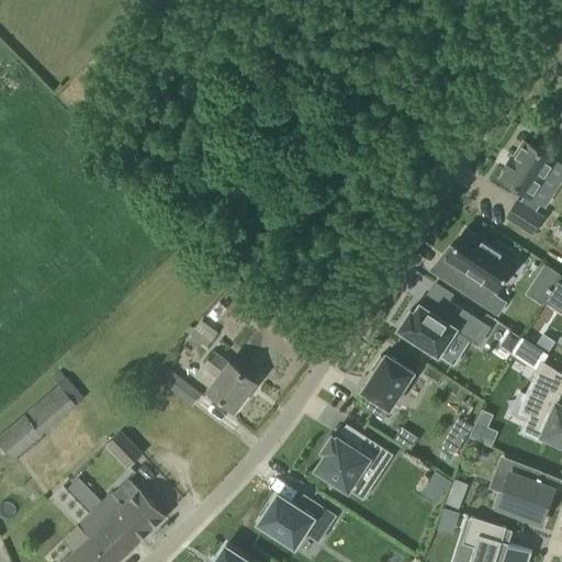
[(507,215),(534,233),(543,215),(536,211),(541,202),(546,205),(547,202),(546,202),(544,203),(534,195),(557,160),(525,139),(514,156),(513,155),(504,168),(505,169),(501,177),(526,192),(520,201),(518,199),(507,215)]
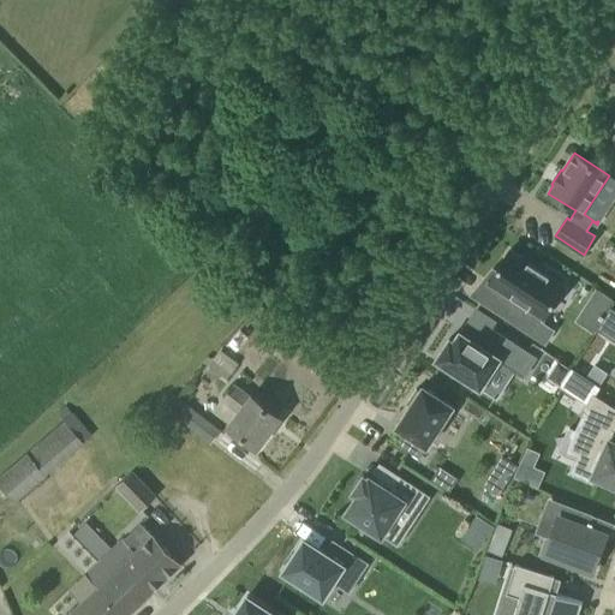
[(538,268),(508,249),(488,281),(501,290),(489,306),(544,342),(554,329),(538,320),(541,316),(543,317),(563,285),(561,284),(566,278),(542,262),(538,268)]
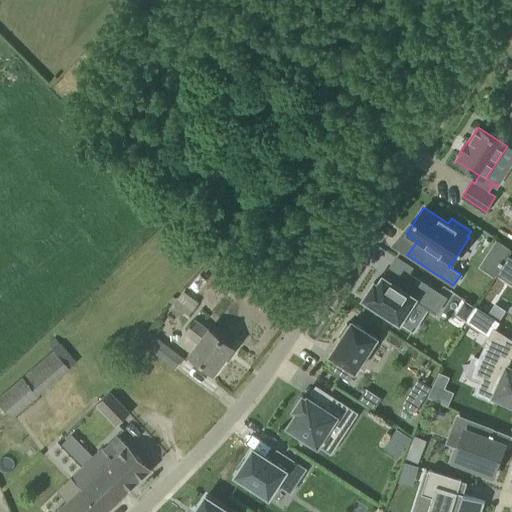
[(489,254),(503,263),(511,249),(498,240),(489,253),(489,254)]
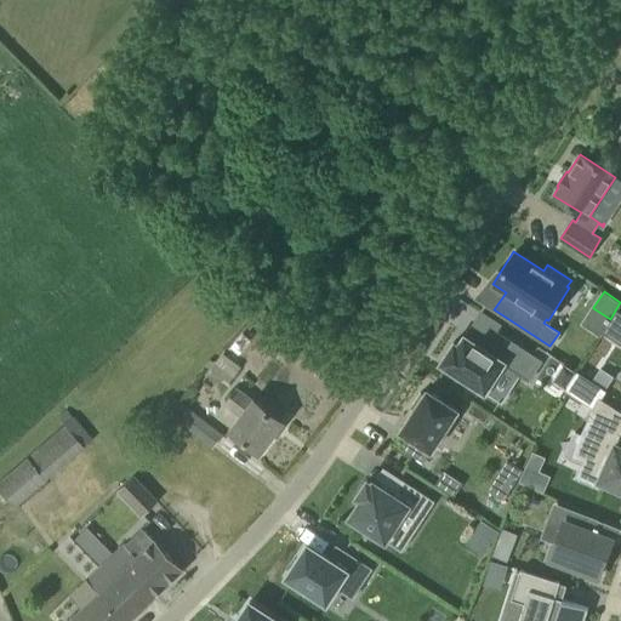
[(620,313),(616,311),(600,335),(602,335),(607,328),(620,336),(620,313)]
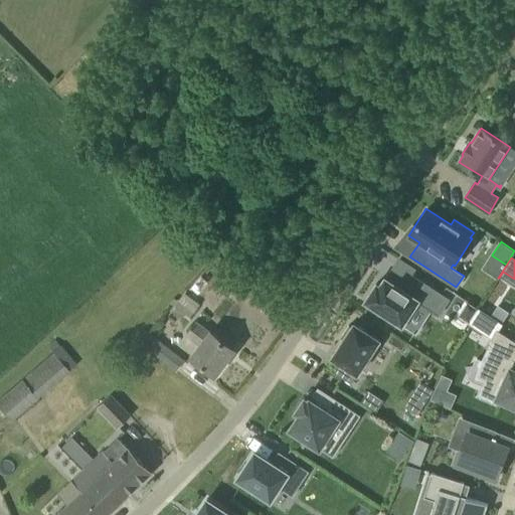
[(376,283),(364,301),(387,316),(385,318),(397,326),(399,323),(402,325),(417,302),(438,316),(449,299),(410,275),(401,288),(384,277),(379,285),(376,283)]
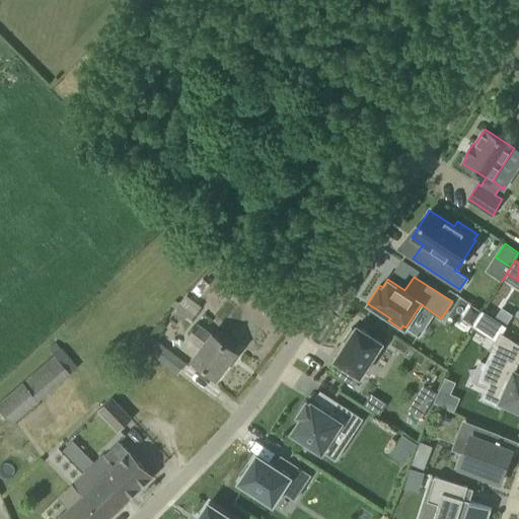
[(196,307),(183,298),(179,303),(175,300),(171,305),(191,319),(202,306),(198,304),(196,307)]
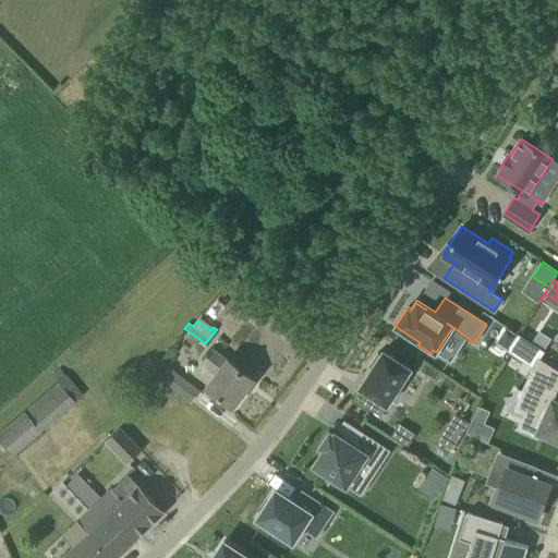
[(502,344),(509,349),(518,334),(507,327),(500,336),(502,344)]
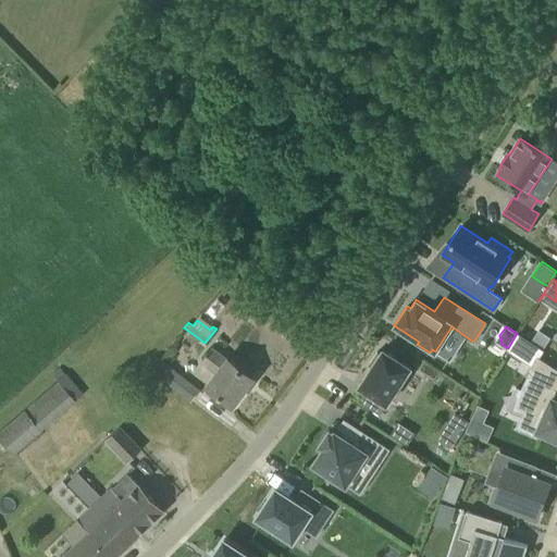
[(233,405),(254,378),(212,346),(202,360),(218,372),(207,385),(233,405)]
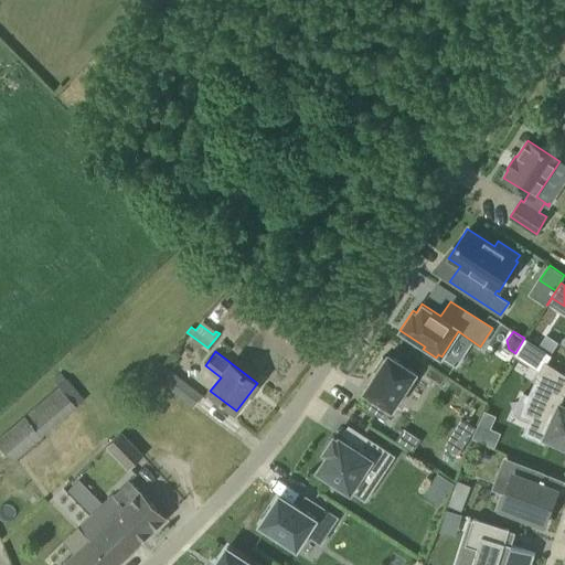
[(417,373),(388,354),(386,359),(383,356),(374,370),(377,372),(364,392),(374,398),(368,408),(386,420),(392,411),(417,373)]
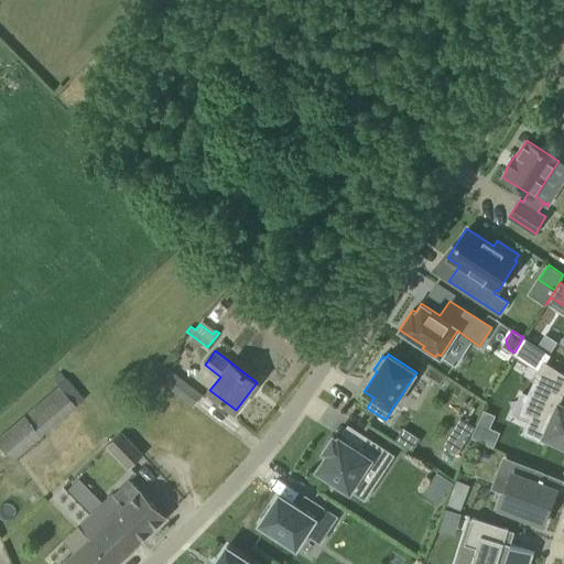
[(538,400),(523,432),(543,441),(545,436),(563,444),(563,403),(560,402),(563,394),(563,372),(543,360),(533,376),(537,378),(529,396),(538,400)]
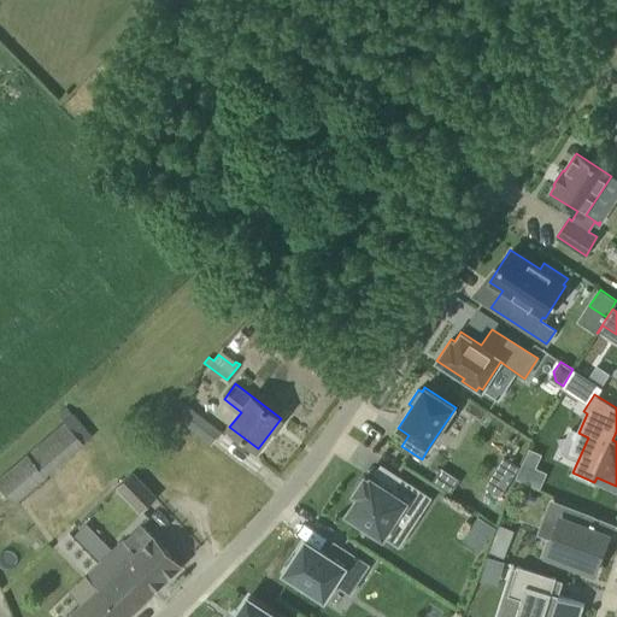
[(212,445),(222,432),(174,395),(164,409),(212,445)]
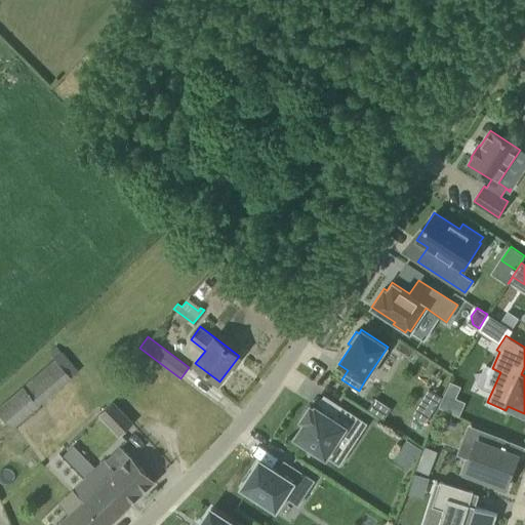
[(0,411),(13,428),(73,377),(56,360),(0,406),(0,411)]
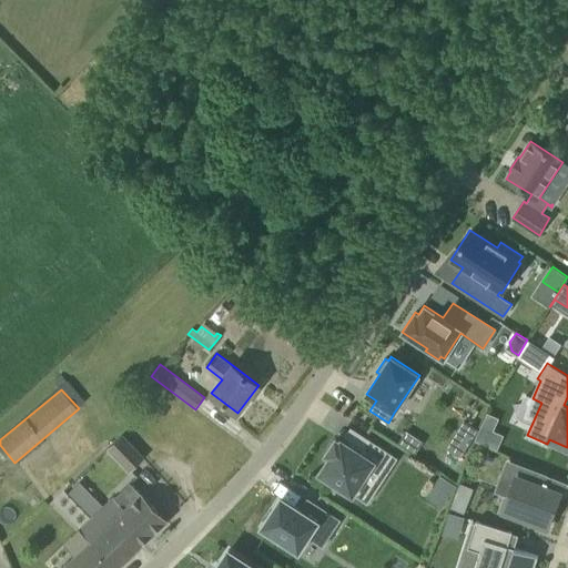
[(477,440),(499,450),(506,435),(496,432),(484,426),(477,440)]
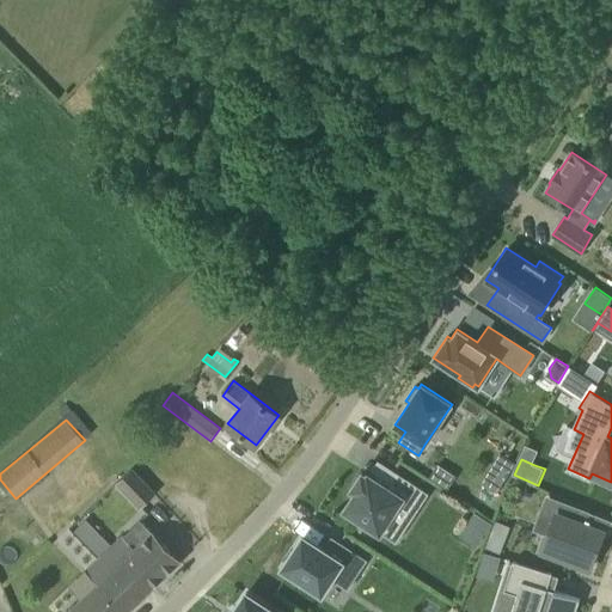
[(140,505),(153,491),(130,467),(117,481),(140,505)]
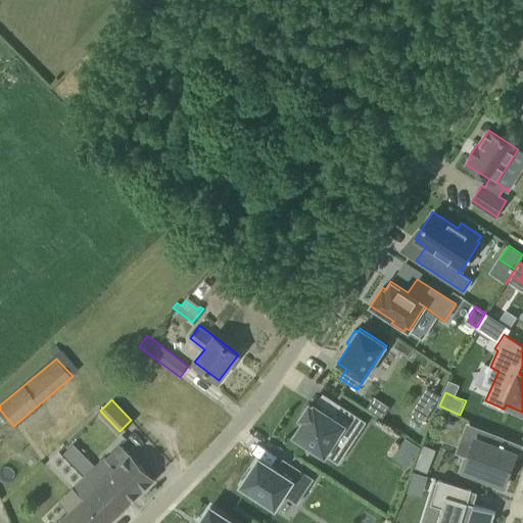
[(366,422),(353,413),(336,401),(328,414),(315,405),(314,407),(310,403),(300,418),(304,421),(294,435),(325,456),(341,431),(353,440),(366,422)]
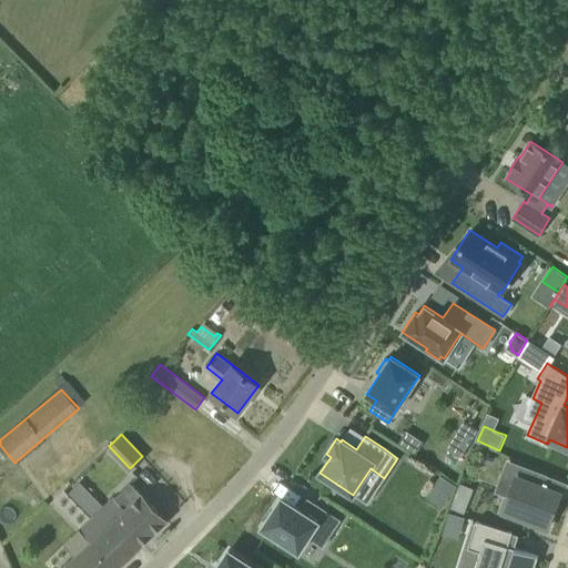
[(544,525),(558,495),(540,486),(546,474),(511,458),(506,470),(516,475),(507,494),(505,494),(499,507),(523,518),(523,515),(544,525)]
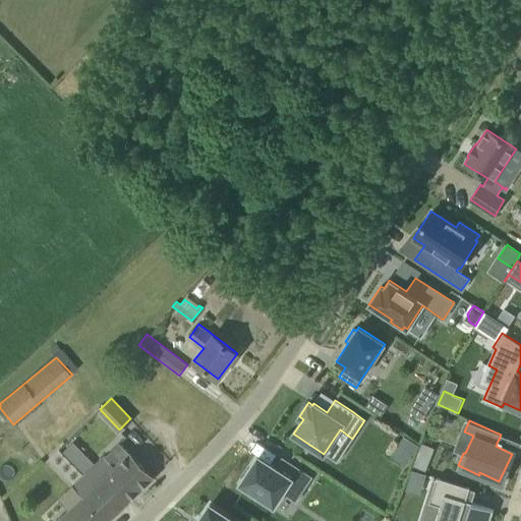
[(396,448),(391,455),(405,464),(410,457),(417,446),(403,437),(396,448)]
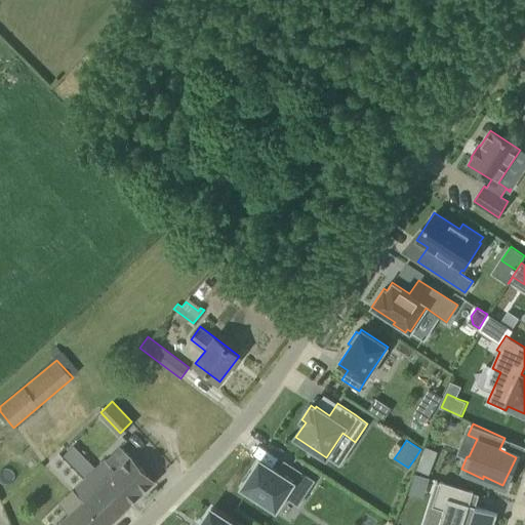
[(130,456),(120,446),(106,460),(105,459),(96,468),(130,505),(155,481),(130,455),(130,456)]
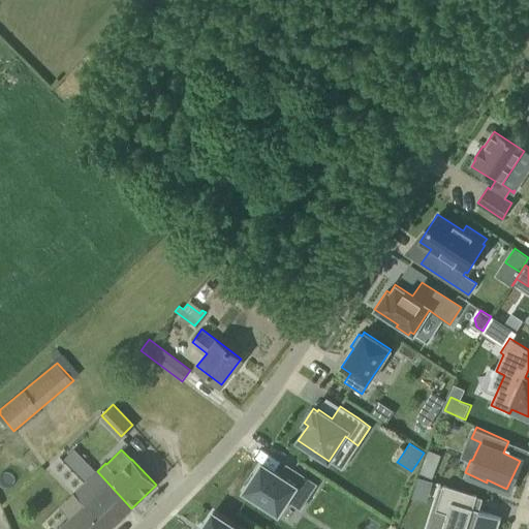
[(86,460),(75,470),(85,480),(96,470),(86,460)]
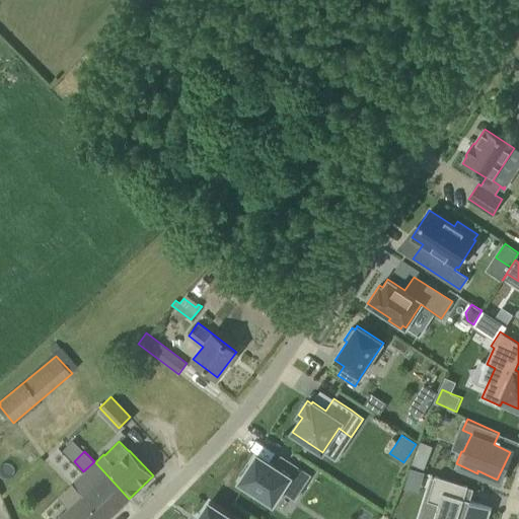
[(427,458),(416,453),(411,465),(423,469),(427,458)]
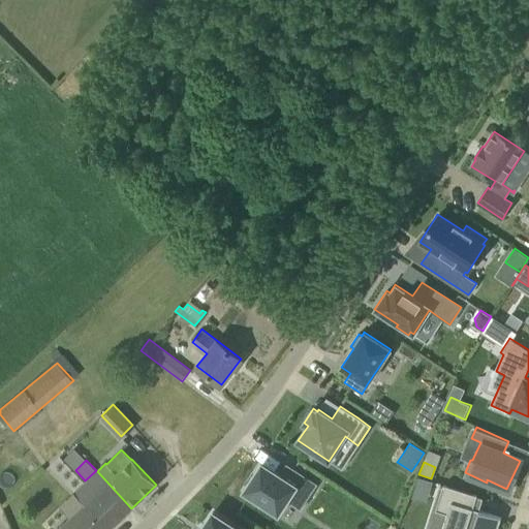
[(266,464),(247,492),(250,494),(282,515),(290,501),(304,510),(321,485),(290,464),(283,475),(266,464)]
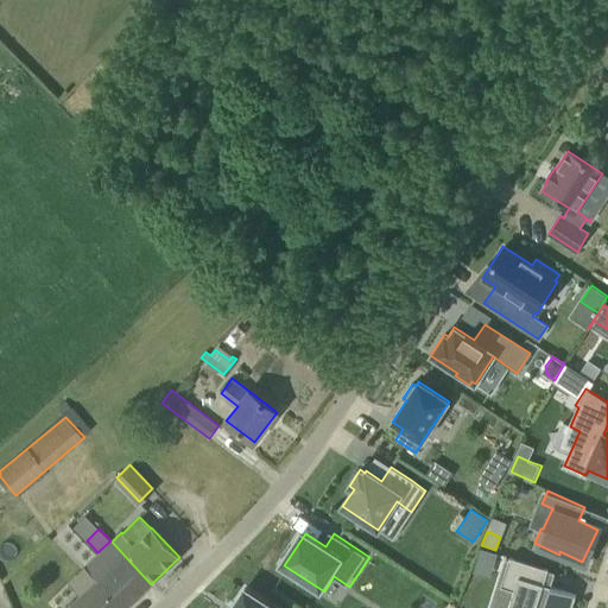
[(126,607),(151,584),(112,542),(86,565),(87,567),(99,580),(68,607),(126,607)]
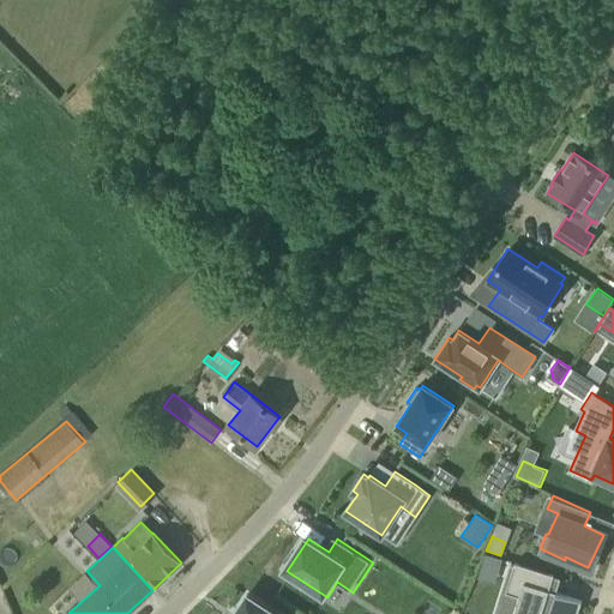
[(578,613),(583,601),(549,590),(555,575),(516,563),(506,593),(521,596),(515,613),(578,613)]
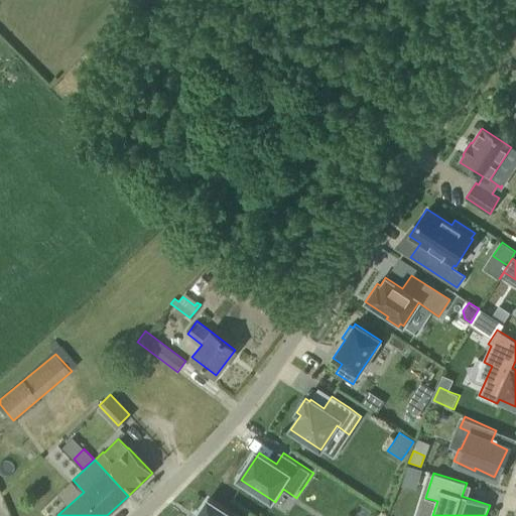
[(232,515),(209,501),(201,513),(200,512),(197,515),(232,515)]
